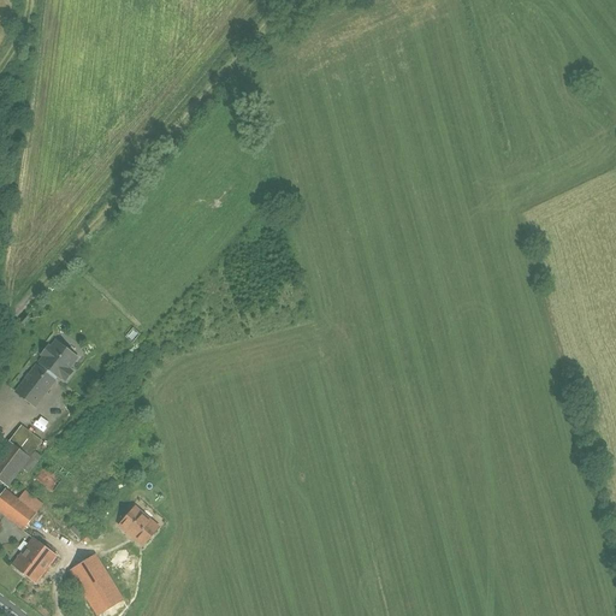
[(55,342),(51,349),(48,347),(42,355),(45,357),(40,363),(41,365),(39,367),(36,366),(36,367),(35,366),(16,392),(17,392),(16,394),(34,408),(35,407),(55,381),(53,380),(55,377),(60,380),(60,379),(61,378),(65,380),(72,372),(69,369),(77,359),(77,357),(57,341),(55,342)]
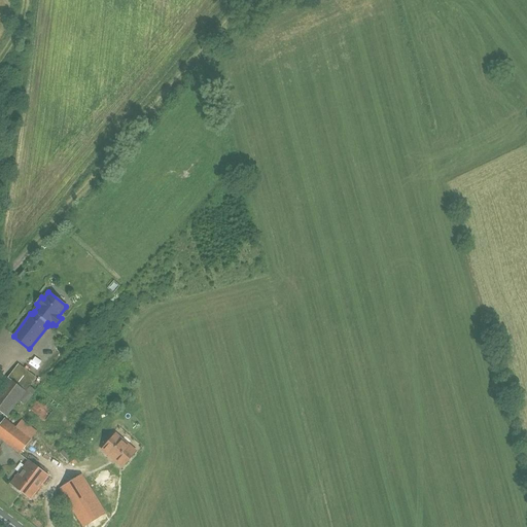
[(7,378),(0,388),(0,411),(7,416),(19,400),(26,392),(30,386),(36,378),(31,375),(21,366),(18,364),(7,378)]
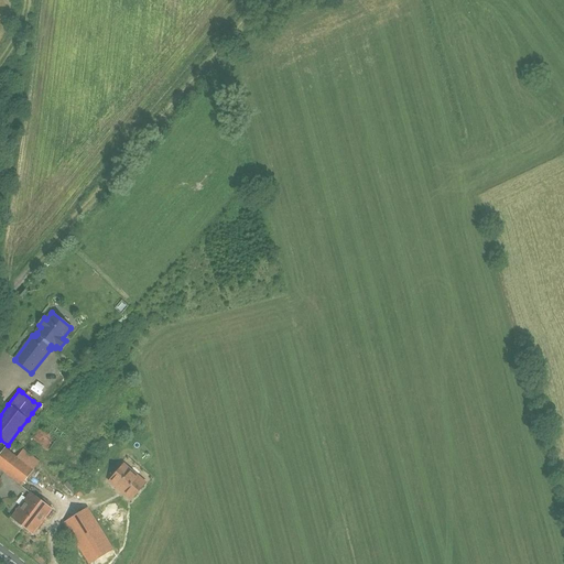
[(44,447),(52,436),(39,427),(31,440),(44,447)]
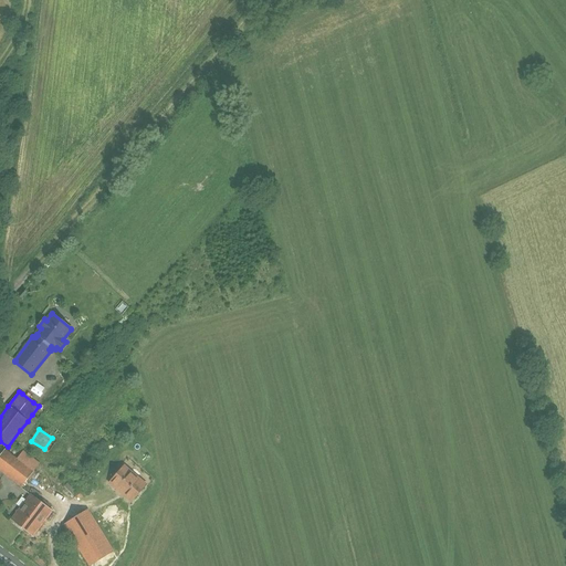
[(0,471),(21,488),(33,471),(4,450),(0,456),(0,471)]
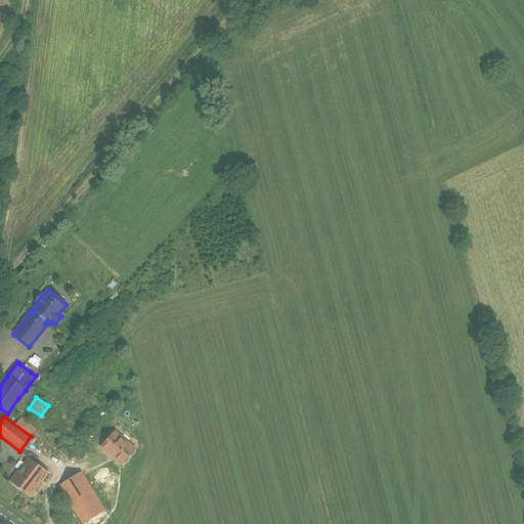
[(115,432),(101,447),(122,465),(135,449),(115,432)]
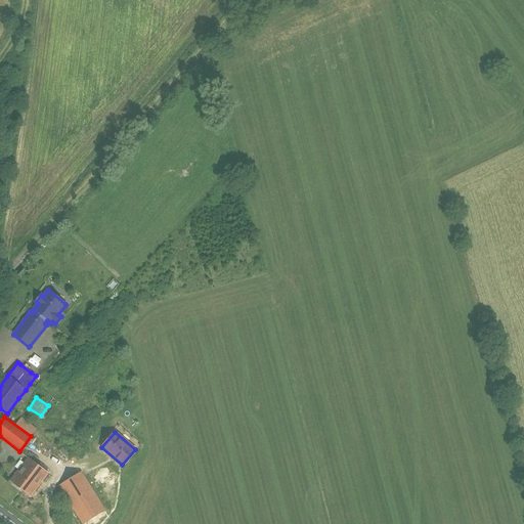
[(58,451),(66,457),(69,453),(61,447),(58,451)]
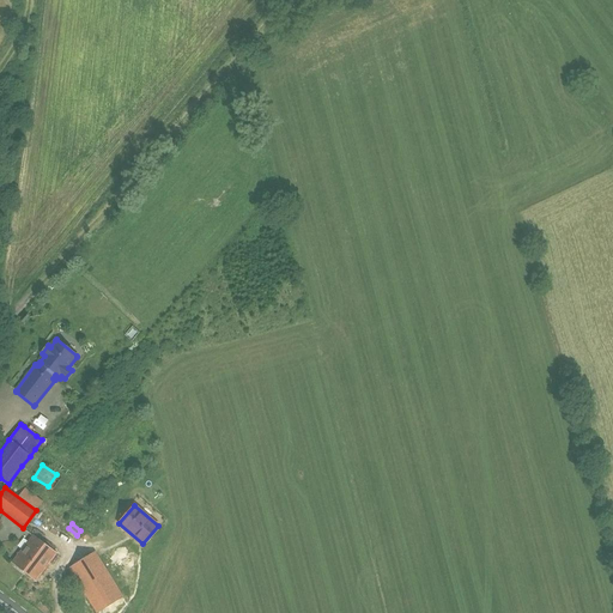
[(29,559),(42,542),(34,535),(12,563),(28,574),(35,564),(29,559)]
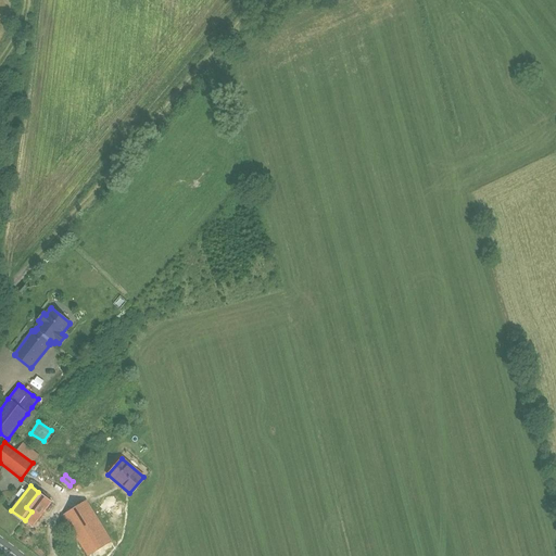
[(32,512),(25,520),(32,527),(51,502),(38,492),(26,507),(32,512)]
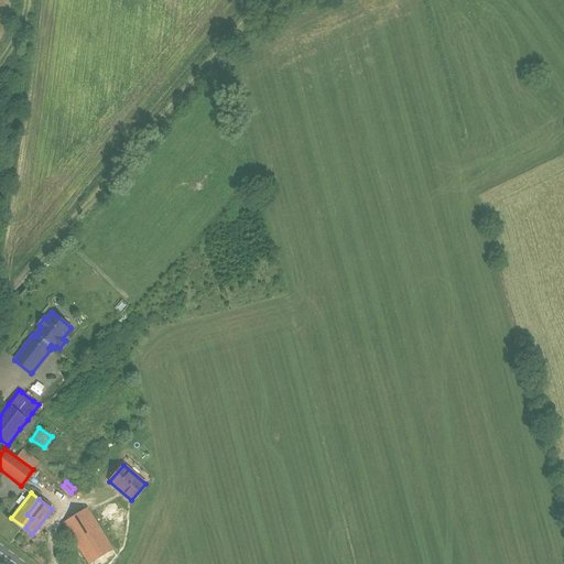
[(87,509),(65,522),(90,563),(112,550),(87,509)]
